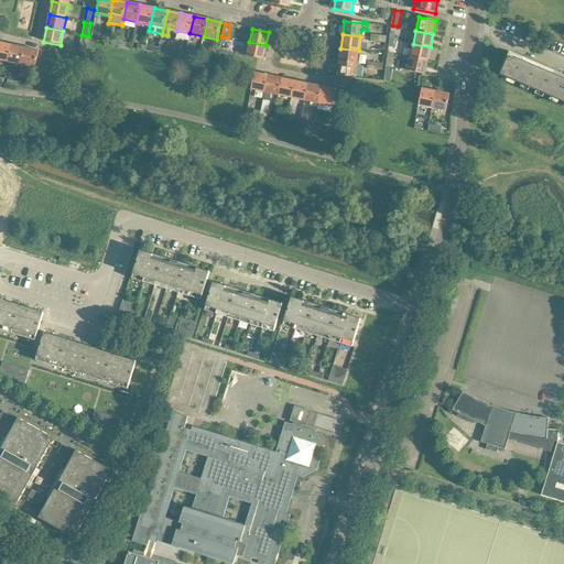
[(85,50),(88,36),(82,35),(79,49),(85,50)]
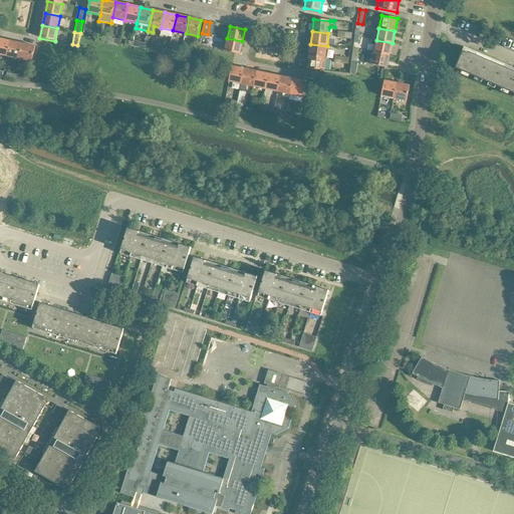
[(153,37),(147,36),(146,43),(144,48),(150,50),(153,37)]
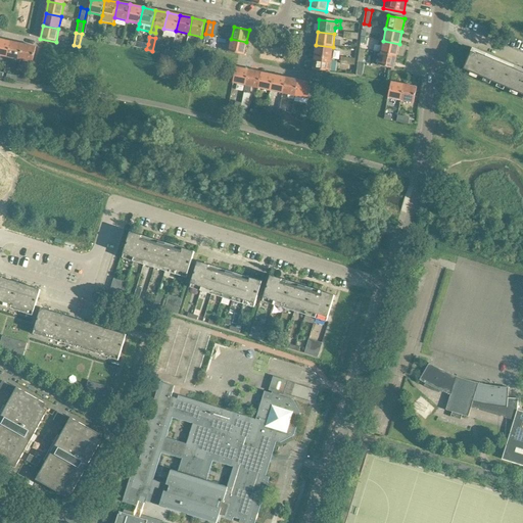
[(244,55),(246,42),(231,39),(229,52),(244,55)]
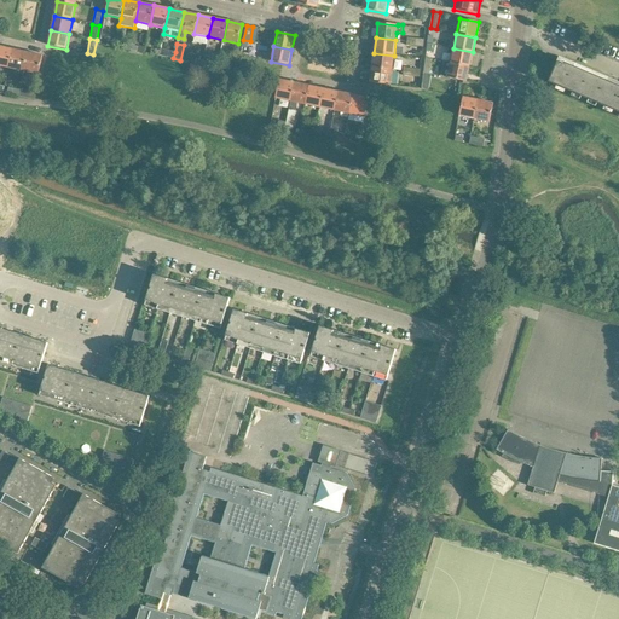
[(0,65),(9,69),(13,50),(0,47),(0,65)]
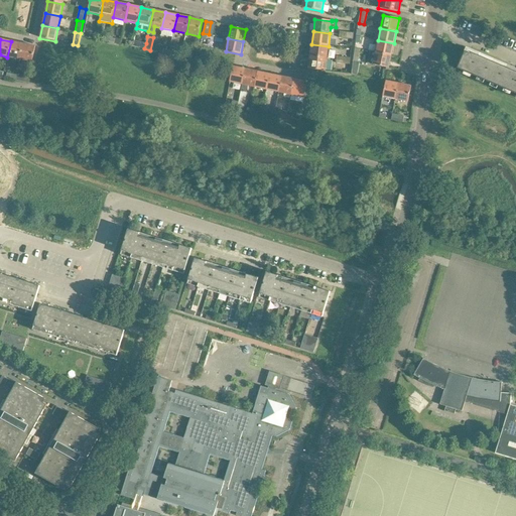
[(391,55),(394,43),(378,40),(376,52),(375,52),(391,55)]
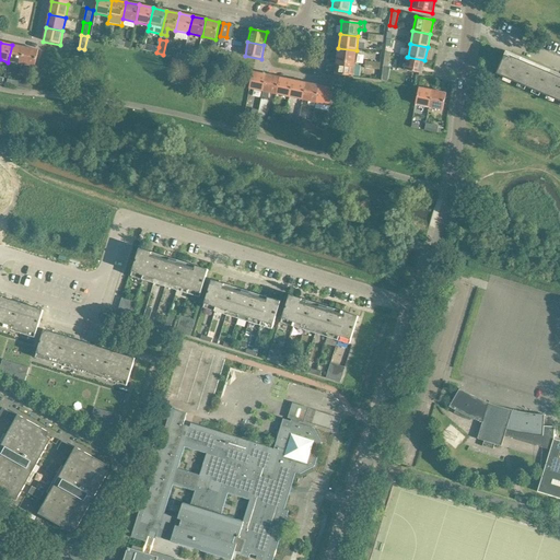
[(22,65),(25,48),(12,45),(8,62),(22,65)]
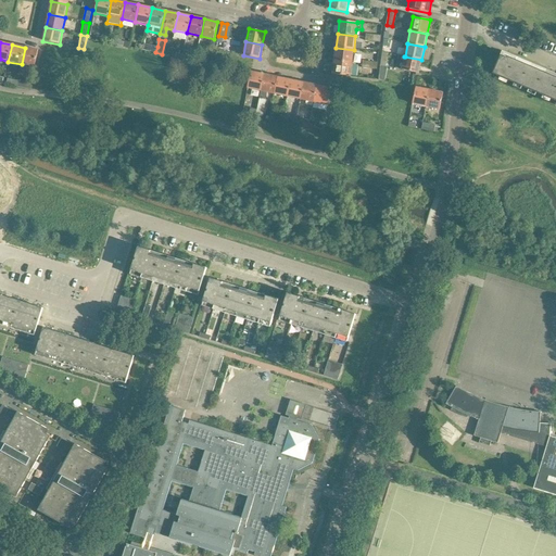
[(35,67),(39,51),(25,48),(22,64),(35,67)]
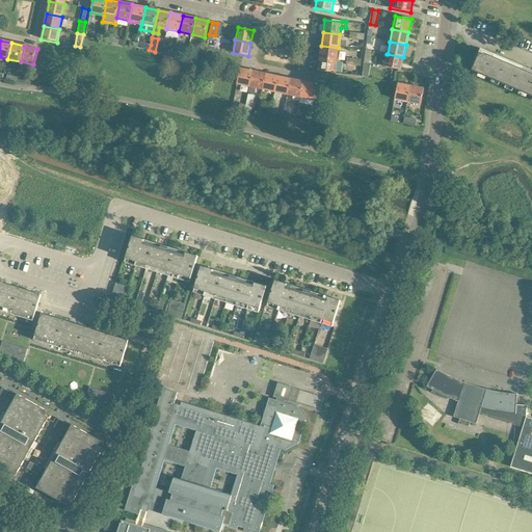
[(337,60),(339,48),(321,46),(320,58),(337,60)]
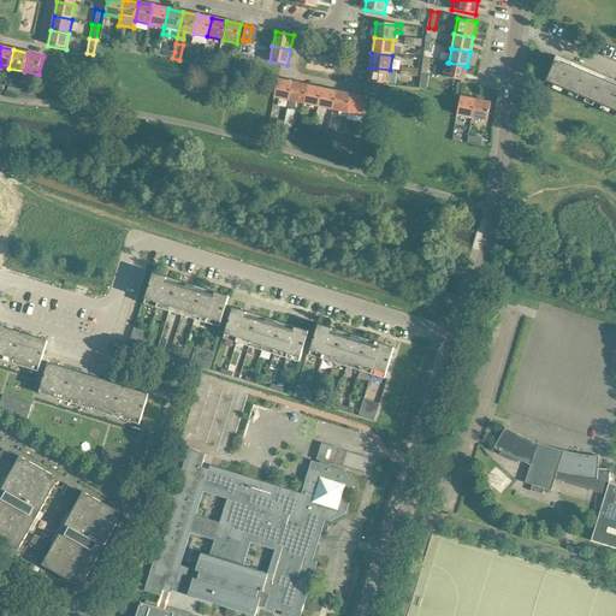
[(202,65),(215,69),(215,67),(218,59),(203,55),(202,65)]
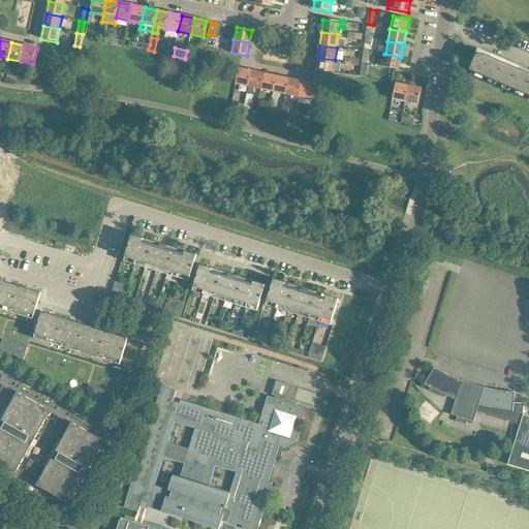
[(399,70),(401,57),(384,54),(385,54),(379,52),(376,65),(382,66),(382,67),(399,70)]
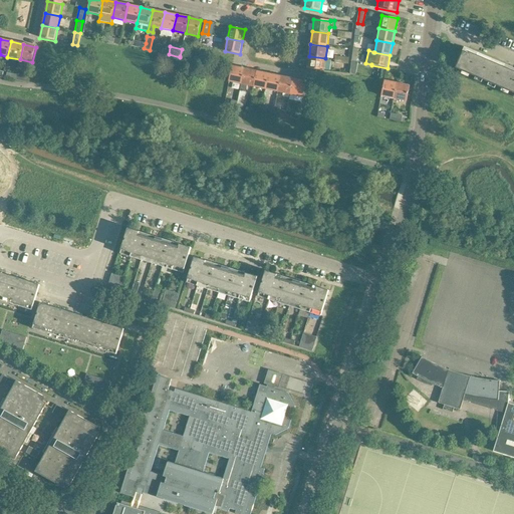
[(513,71),(470,52),(469,54),(463,51),(456,68),(461,70),(470,74),(474,76),(483,80),(488,82),(496,85),(501,87),(509,91),(513,92),(513,71)]
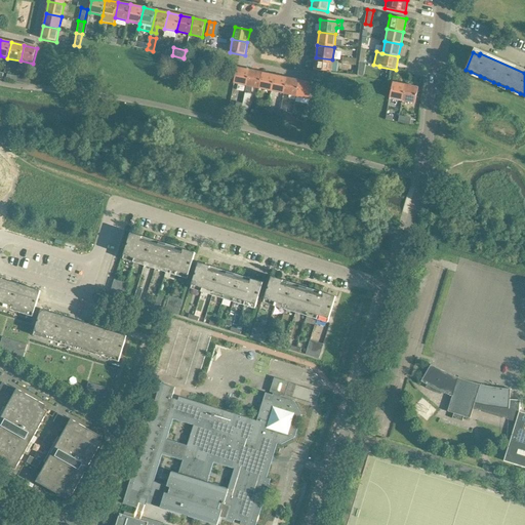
[(331,73),(332,59),(316,57),(314,71),(331,73)]
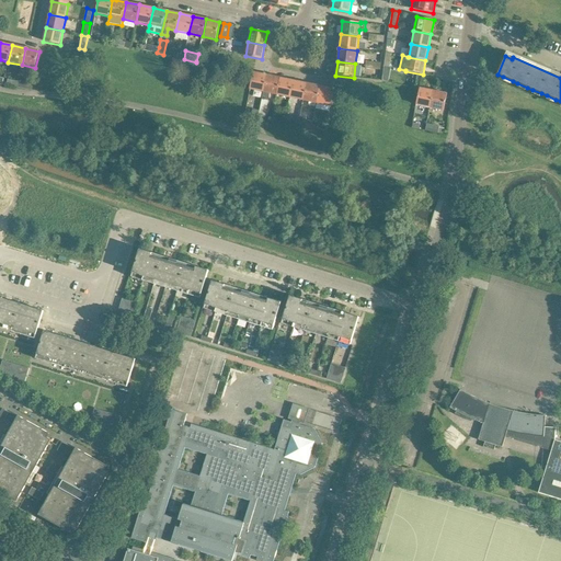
[(263,93),(266,76),(253,72),(249,90),(263,93)]
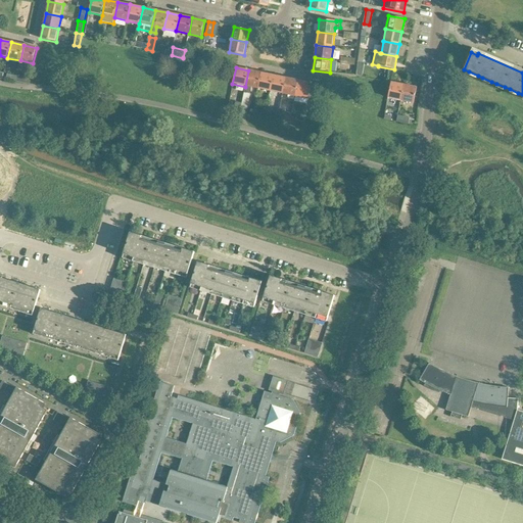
[(257,89),(260,73),(248,70),(245,87),(242,98),(241,108),(247,109),(250,93),(251,88),(257,89)]
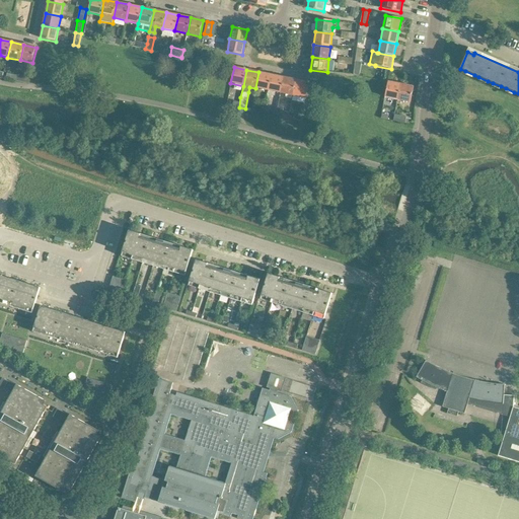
[(268,91),(271,75),(258,72),(255,88),(268,91)]
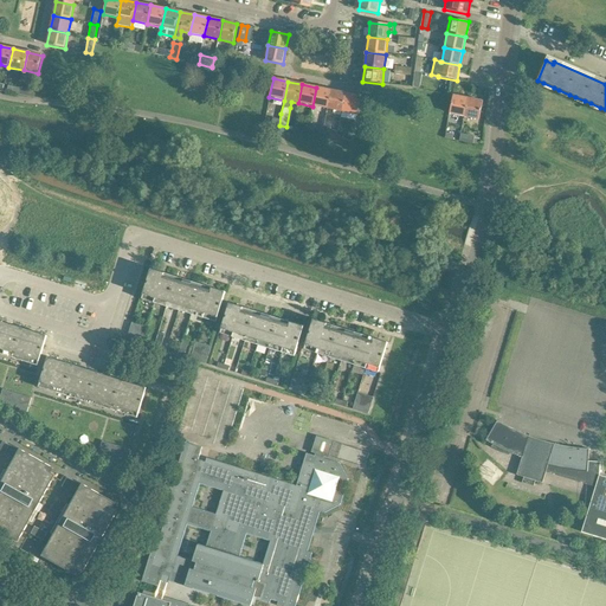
[(34,98),(37,91),(19,88),(18,95),(34,98)]
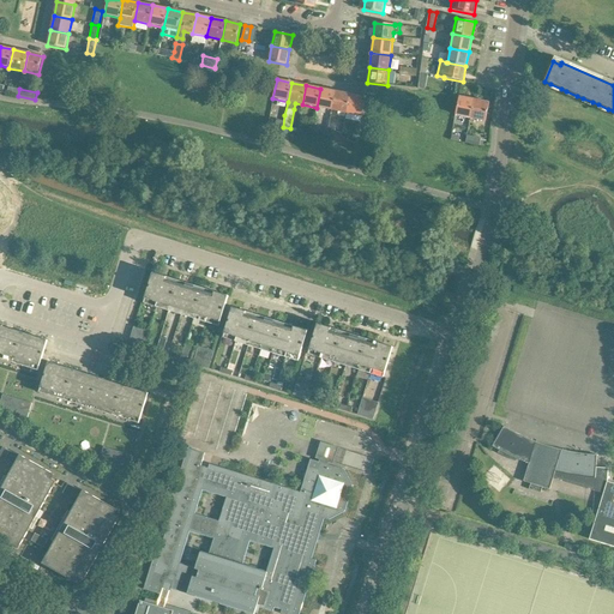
[(331,110),(335,91),(320,89),(317,108),(315,113),(330,116),(331,110)]
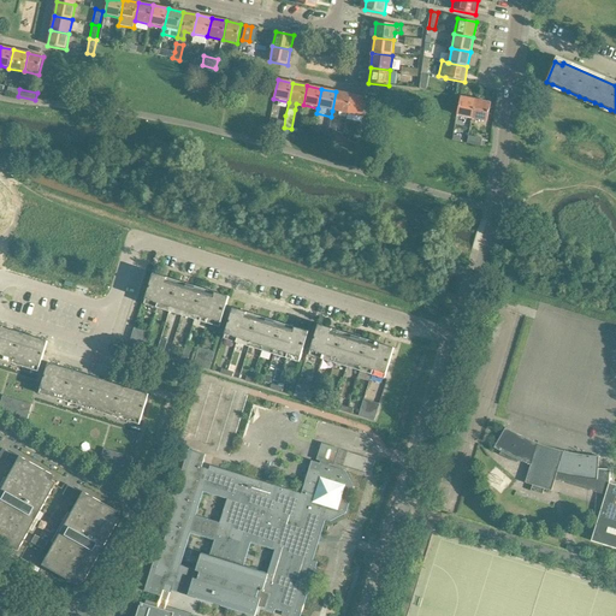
[(347,114),(350,95),(336,92),(332,111),(347,114)]
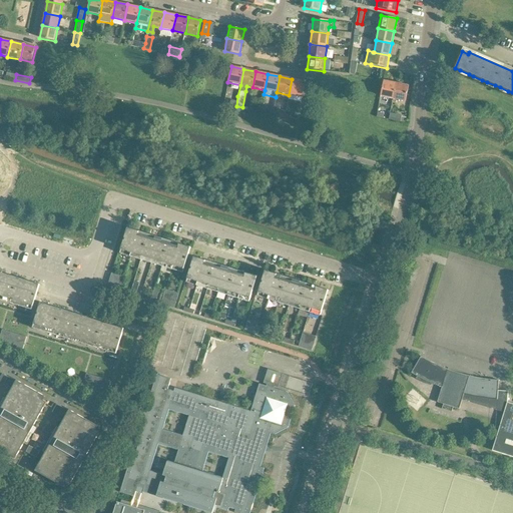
[(305,82),(292,79),(289,95),(302,97),(305,82)]
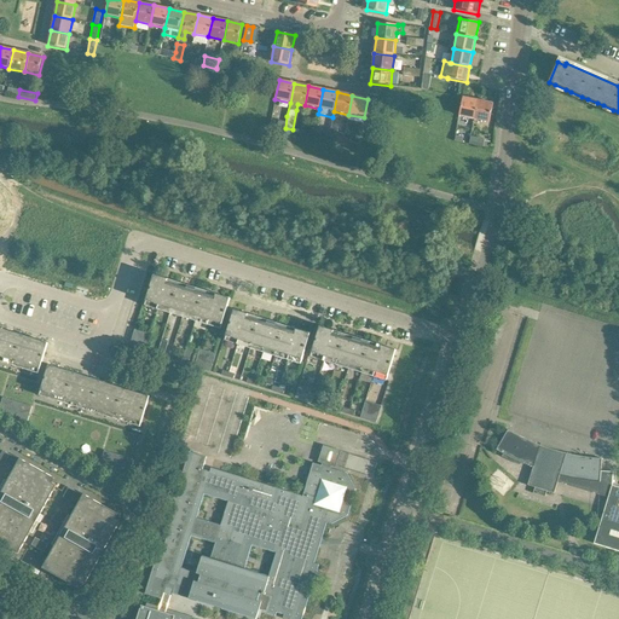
[(474,120),(478,100),(463,98),(460,116),(474,120)]
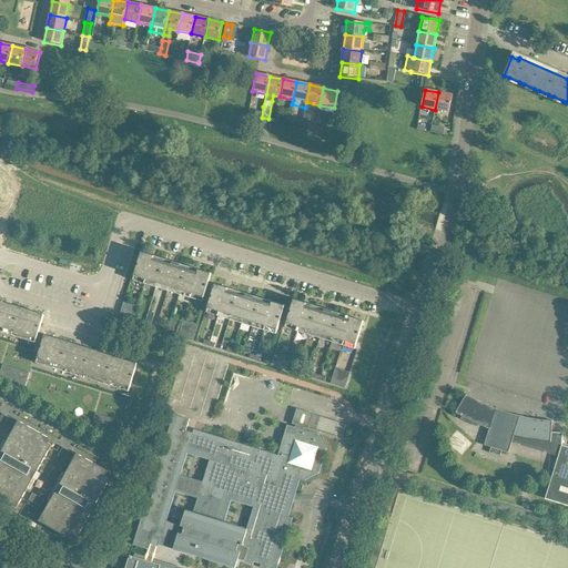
[(453,95),(438,92),(435,110),(449,112),(453,95)]
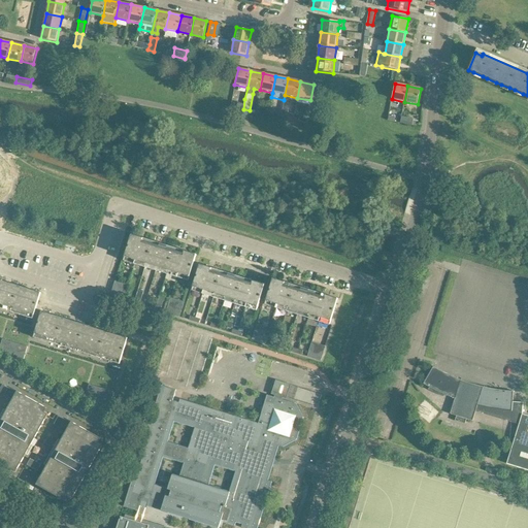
[(401,117),(400,123),(413,126),(414,120),(401,117)]
